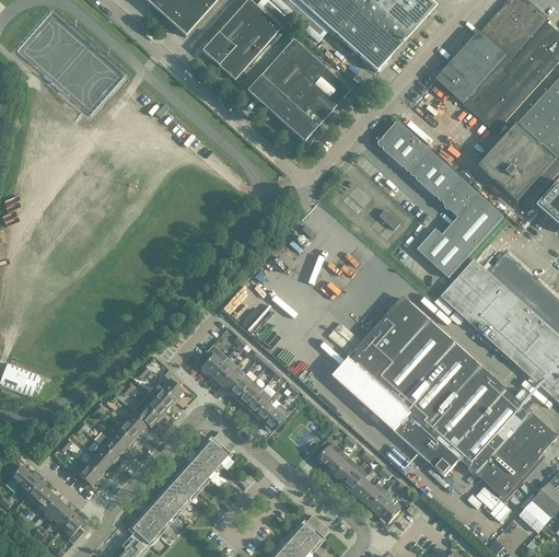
[(144,0),(184,35),(213,0),(144,0)]
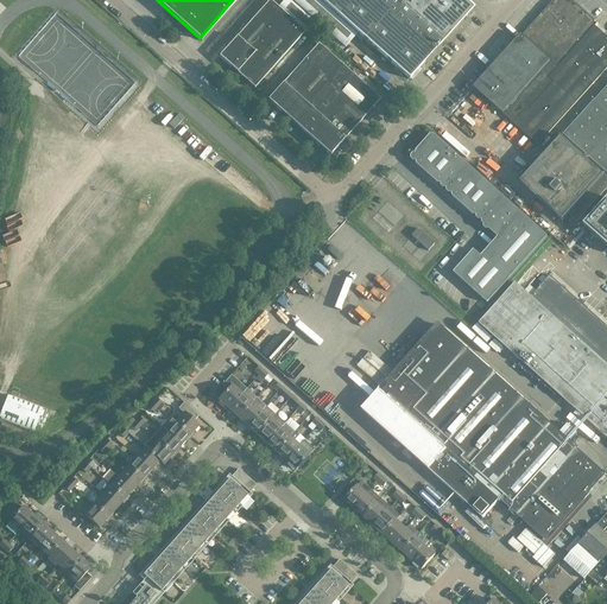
[(254,86),(304,29),(271,0),(266,0),(217,53),(254,86)]
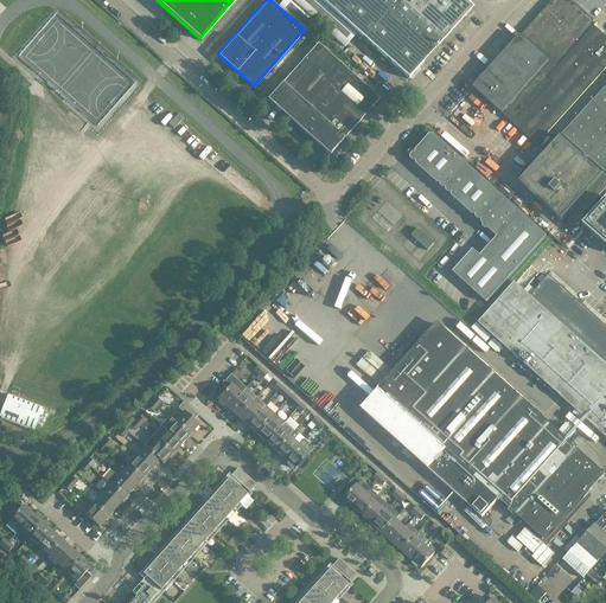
[(294,0),(343,44),(356,31),(406,76),(407,76),(470,6),(463,0),(294,0)]
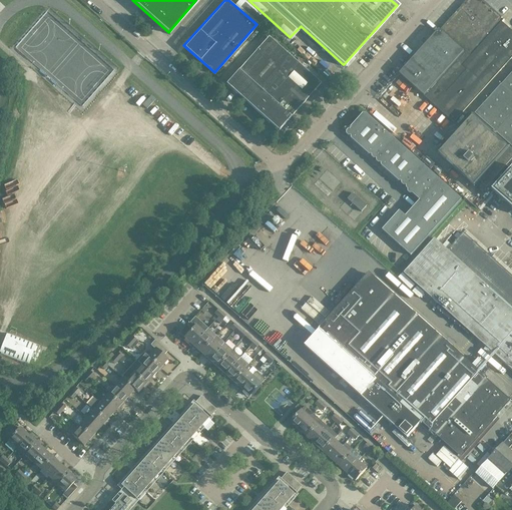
[(463,0),(439,28),(464,49),(470,54),(503,17),(483,0),(463,0)]
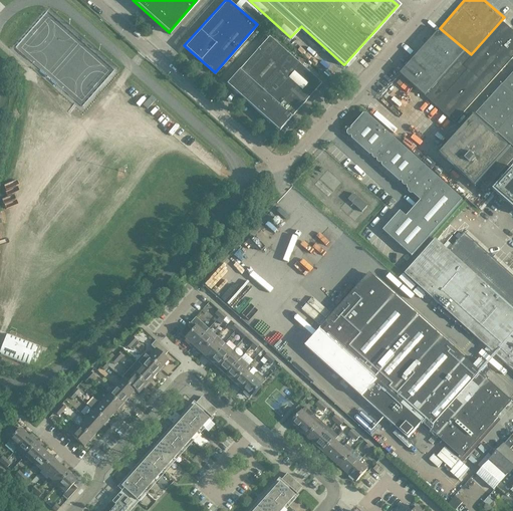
[(512,25),(504,17),(471,54),(462,63),(486,84),(512,54),(512,25)]
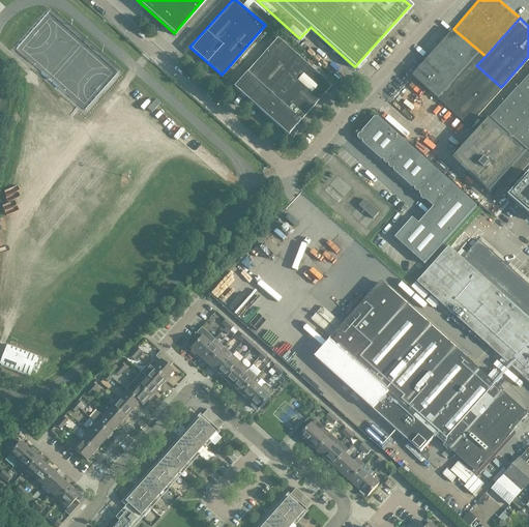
[(452,28),(447,33),(411,75),(437,97),(479,51),(453,29),(452,28)]
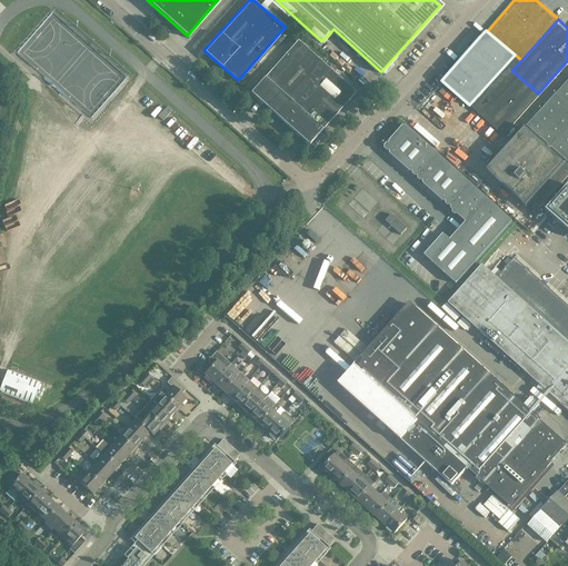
[(250,91),(282,120),(329,68),(297,39),(250,91)]
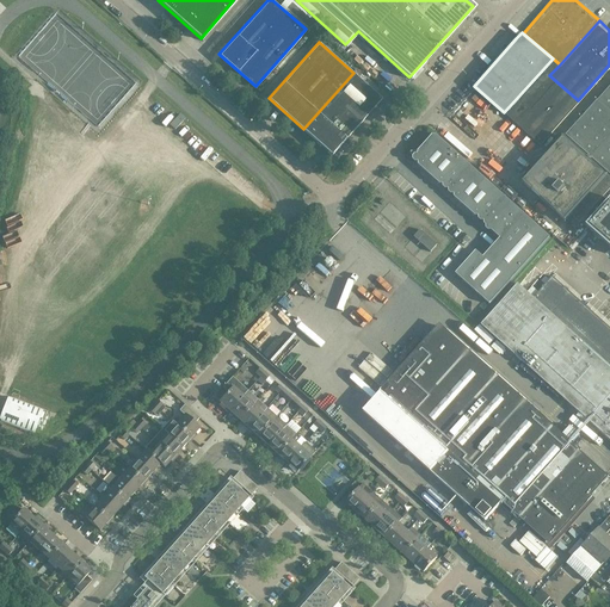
[(553,59),(504,112),(540,143),(578,100),(549,75),(560,64),(553,59)]
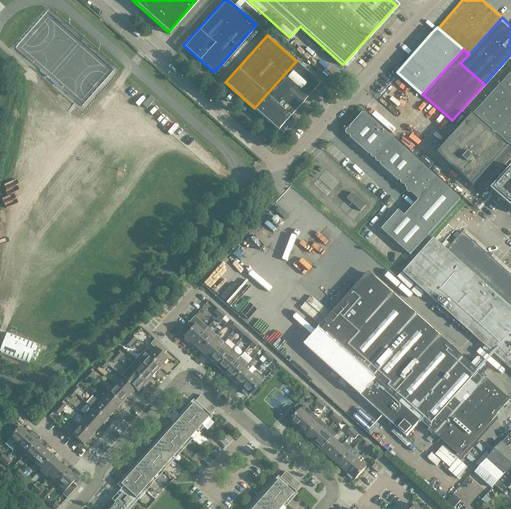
[(319,81),(296,61),(254,108),(277,128),(319,81)]
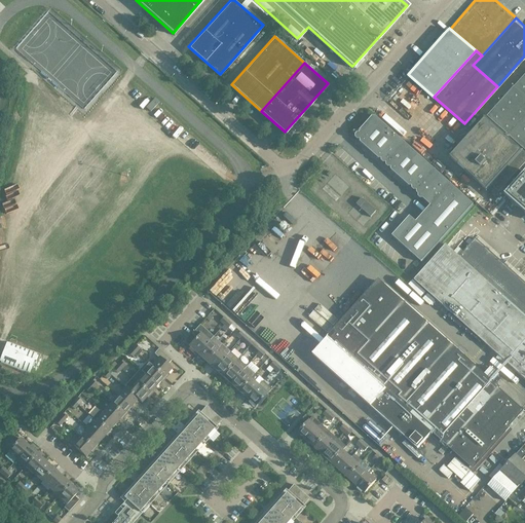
[(524,71),(486,114),(524,149),(524,71)]
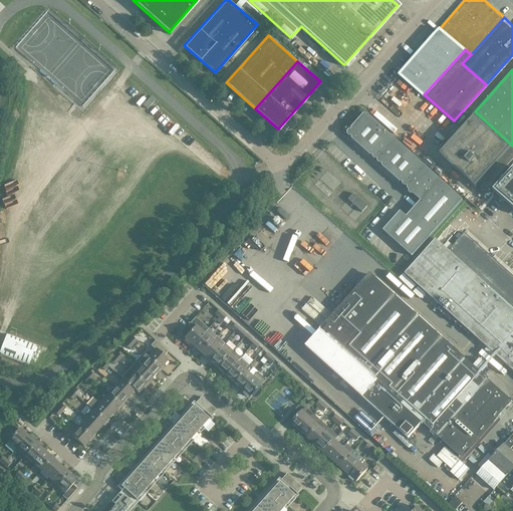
[(462,198),(365,111),(363,111),(350,125),(350,128),(348,128),(346,131),(346,133),(348,135),(351,135),(351,137),(368,153),(372,153),(371,156),(373,157),(377,157),(376,160),(378,162),(381,161),(381,164),(399,180),(402,180),(402,182),(404,184),(407,184),(407,186),(408,188),(408,190),(410,192),(413,191),(420,198),(406,215),(400,209),(382,229),(412,254),(462,198)]
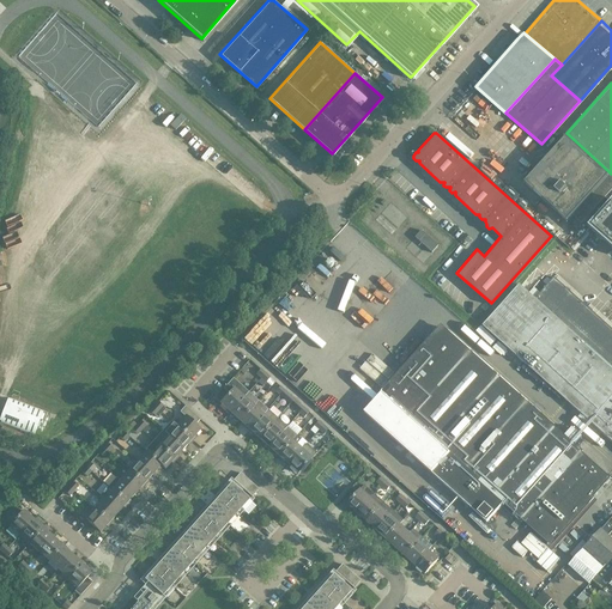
[(581,221),(611,186),(611,174),(567,133),(523,181),(567,220),(573,213),(581,221)]
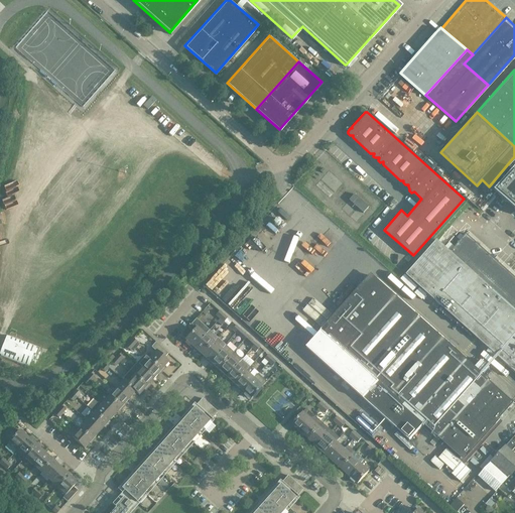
[(514,170),(497,190),(514,207),(514,170)]
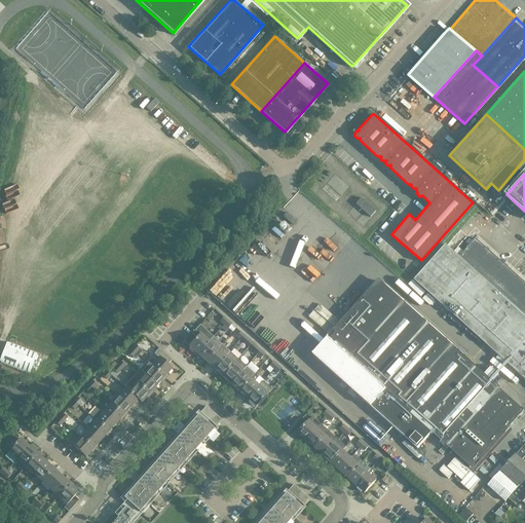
[(361,195),(355,201),(347,211),(362,224),(370,215),(375,209),(361,195)]
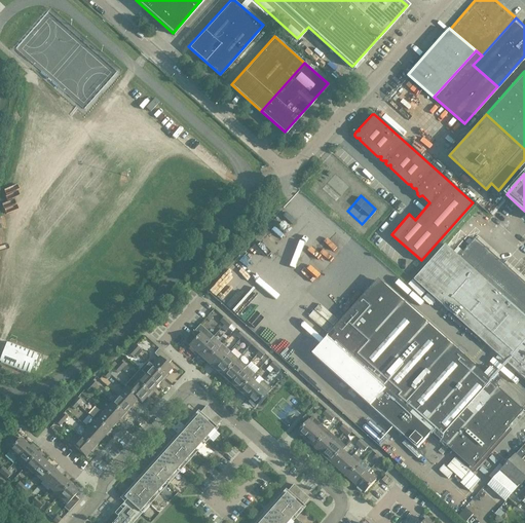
[(413,277),(441,302),(488,249),(475,236),(458,254),(445,243),(413,277)]
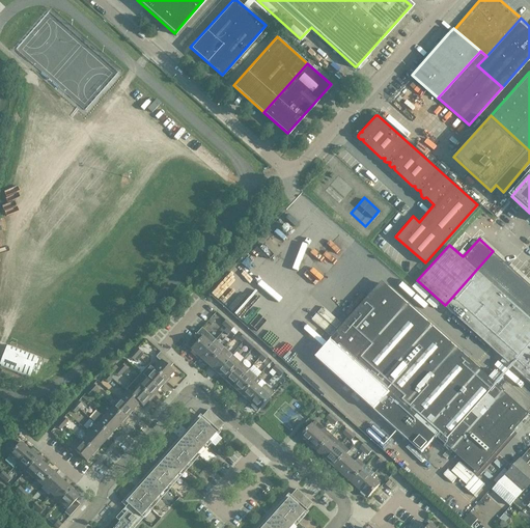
[(529,367),(529,283),(493,251),(445,305),(523,376),(529,367)]
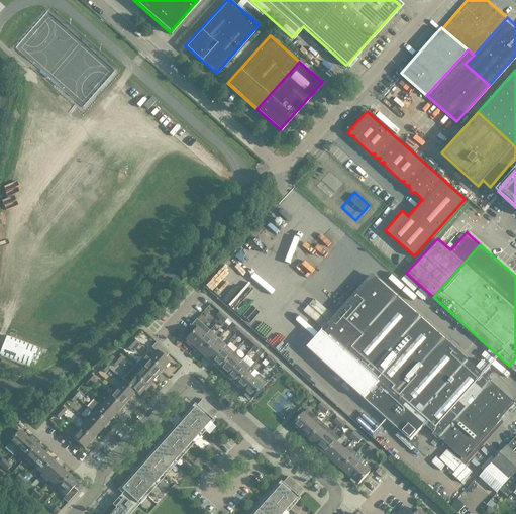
[(463,457),(513,401),(372,275),(321,330),(378,381),(363,398),(409,439),(424,422),(463,457)]
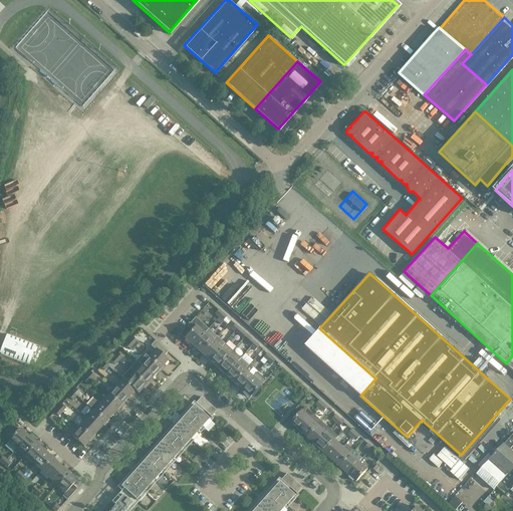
[(194,315),(186,324),(191,328),(183,336),(189,341),(188,343),(190,345),(207,326),(194,315)]
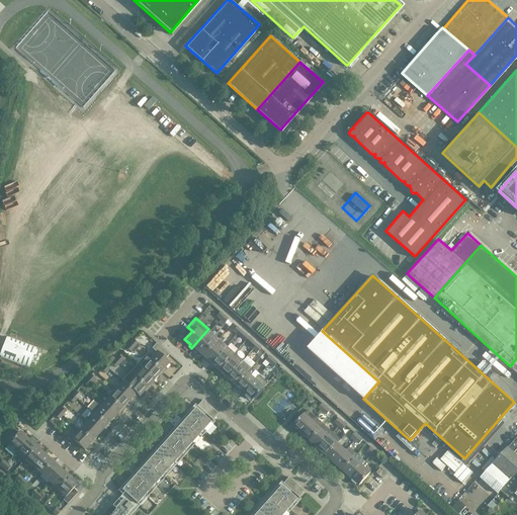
[(239,328),(236,332),(241,336),(244,332),(239,328)]
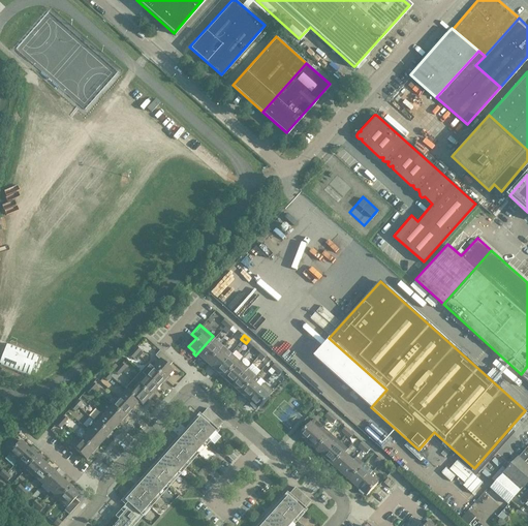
[(206,362),(221,344),(213,336),(195,356),(198,358),(199,357),(206,362)]
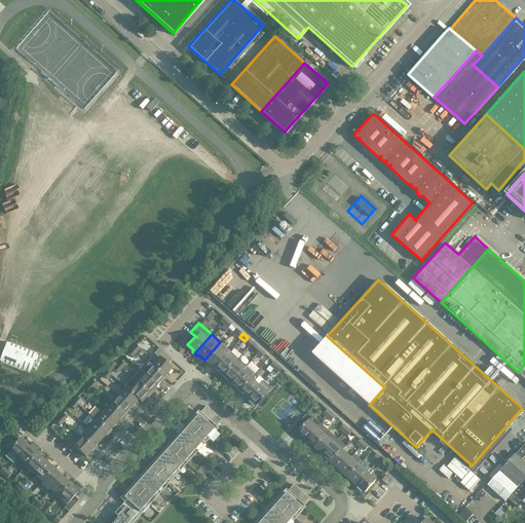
[(0,360),(28,371),(36,350),(7,339),(0,357),(0,360)]
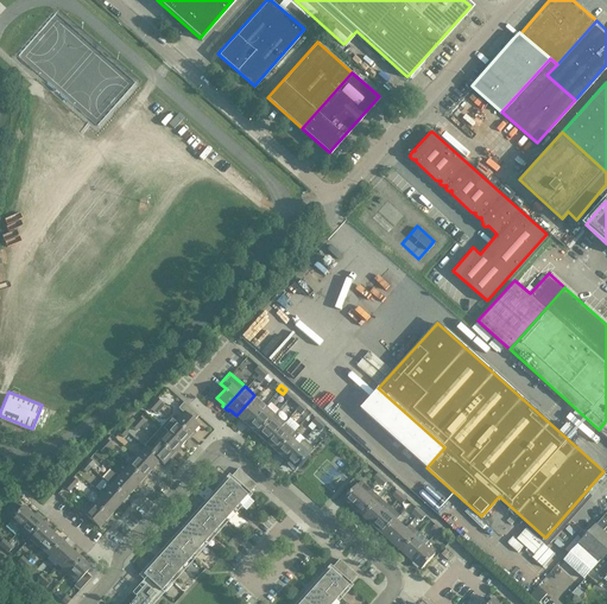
[(244,425),(264,404),(254,395),(236,415),(242,421),(241,423),(244,425)]
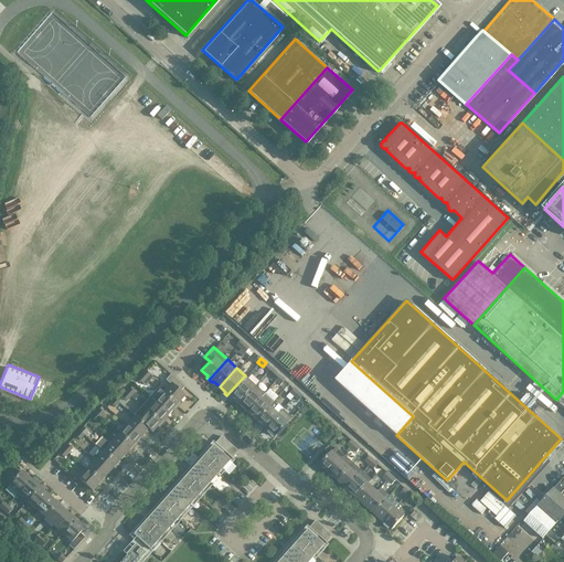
[(168,382),(160,391),(174,403),(182,394),(178,390),(182,384),(169,372),(163,378),(168,382)]
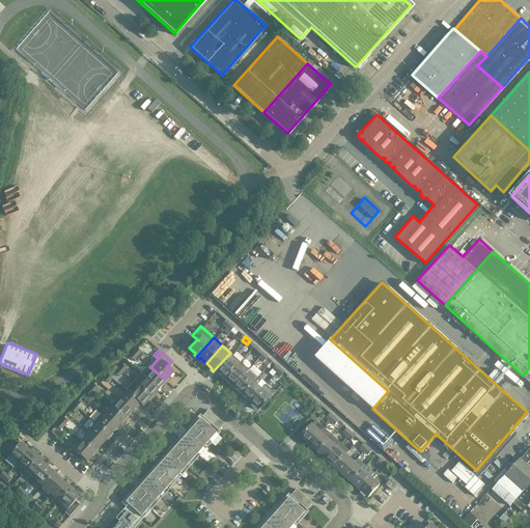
[(223,378),(239,360),(230,353),(213,371),(216,374),(217,372),(223,378)]
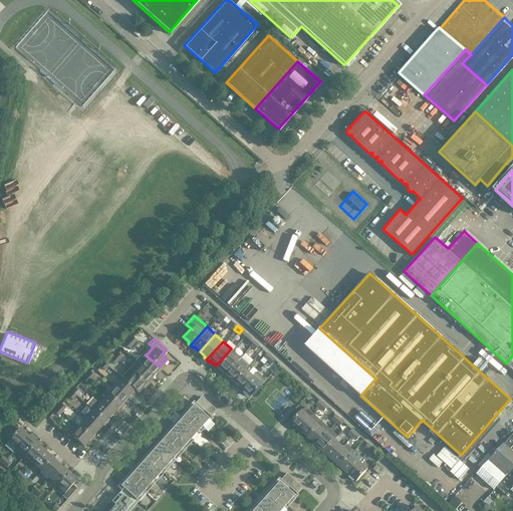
[(222,374),(239,356),(231,348),(216,365),(221,370),(220,372),(222,374)]
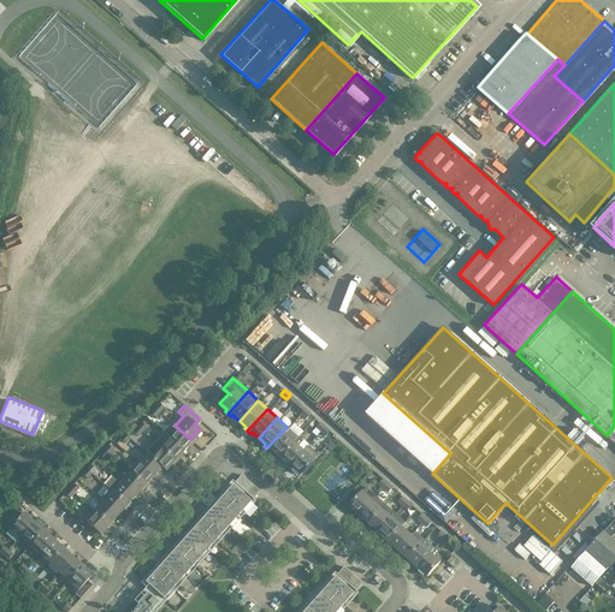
[(170,421),(161,431),(182,449),(190,439),(175,426),(170,421)]
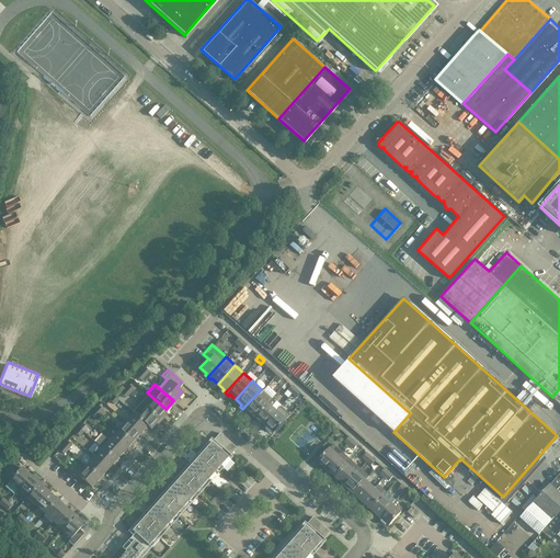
[(261,389),(242,409),(246,411),(247,410),(253,416),(270,397),(261,389)]
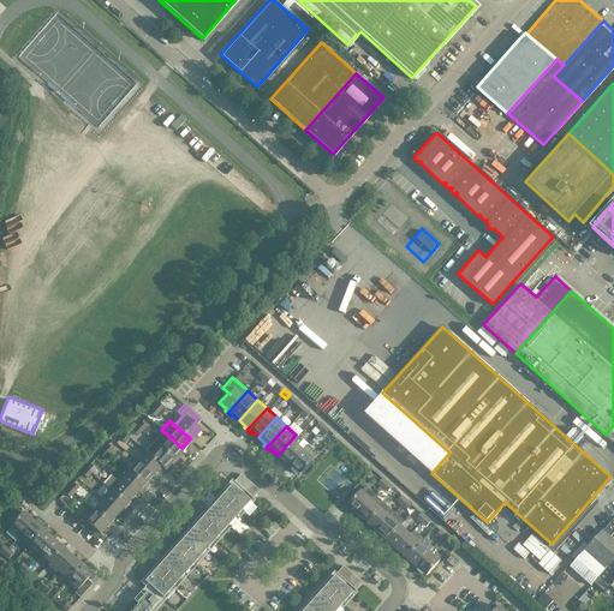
[(182,448),(161,430),(151,439),(172,457),(182,448)]
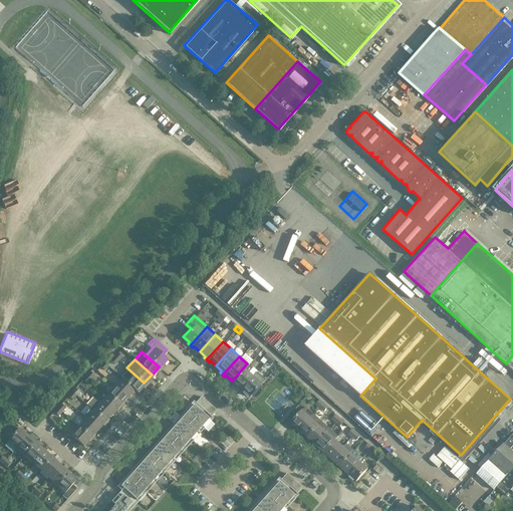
[(247,363),(232,380),(237,385),(236,387),(238,389),(251,374),(246,370),(250,366),(247,363)]
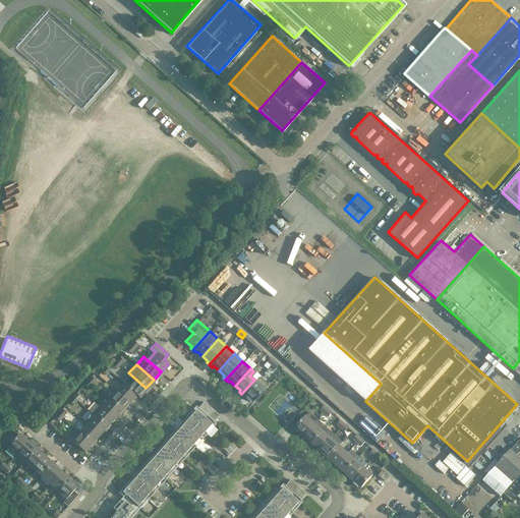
[(146,388),(128,372),(121,381),(122,382),(138,396),(146,388)]
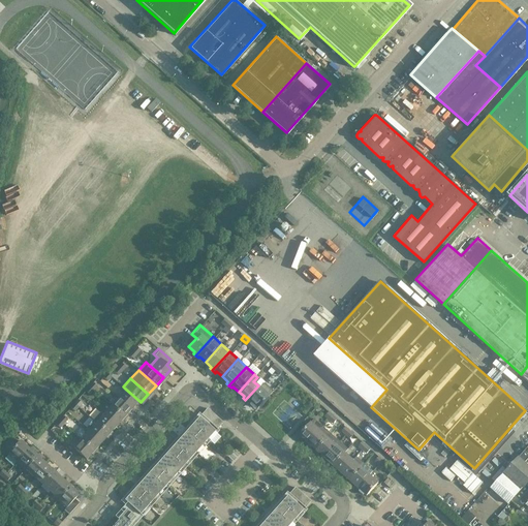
[(262,381),(258,385),(245,400),(248,402),(249,401),(255,406),(271,390),(262,381)]
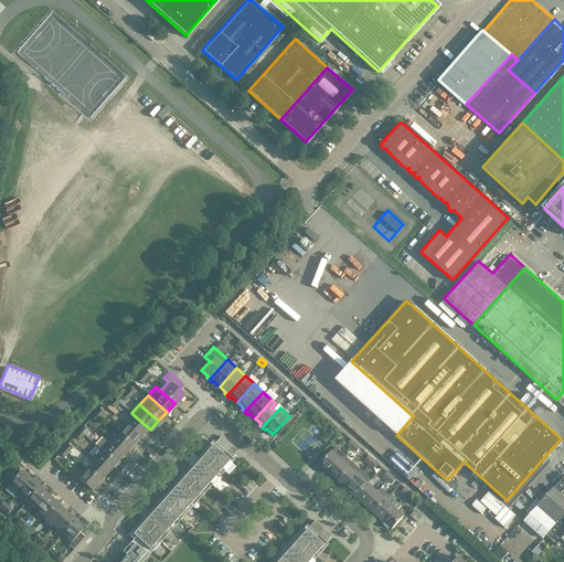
[(132,414),(125,423),(138,435),(146,427),(150,431),(150,430),(132,414)]
